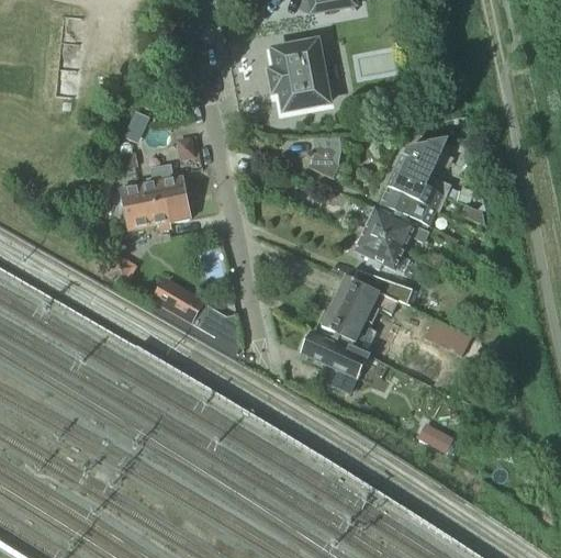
[(310,0),(312,12),(357,6),(356,0),(310,0)]
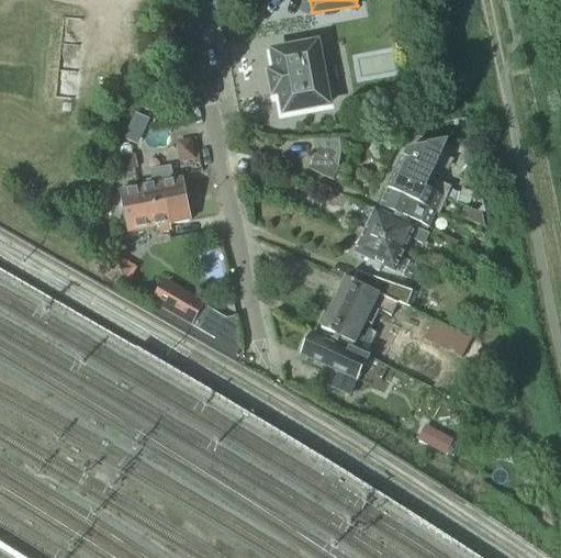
[(400,0),(402,10),(422,7),(419,0),(400,0)]
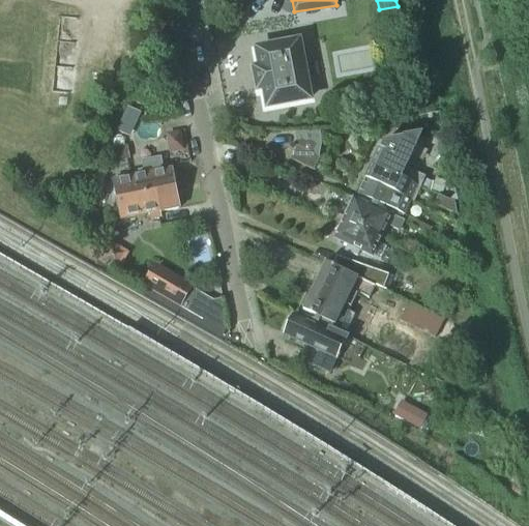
[(311,96),(299,39),(258,48),(262,65),(256,66),(260,87),(265,86),(269,104),(311,96)]
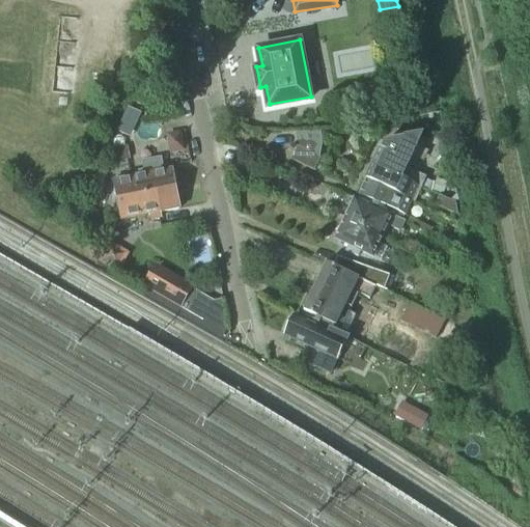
[(297,129),(298,144),(291,157),(314,167),(321,155),(323,142),(322,128),(297,129)]
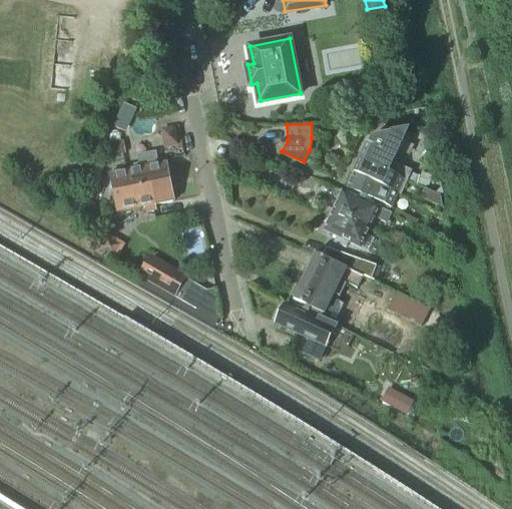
[(368,142),(361,157),(362,157),(407,178),(417,182),(427,186),(432,173),(422,169),(420,174),(395,163),(395,164),(391,162),(394,157),(403,137),(393,130),(372,135),(369,142),(368,142)]
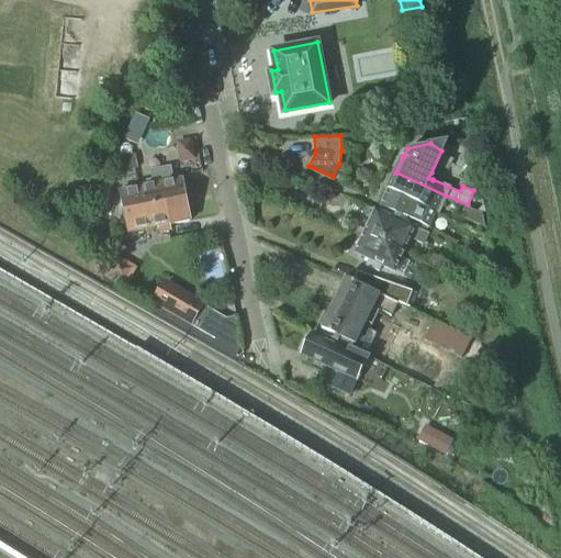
[(136,151),(122,154),(120,154),(122,169),(138,166),(136,151)]
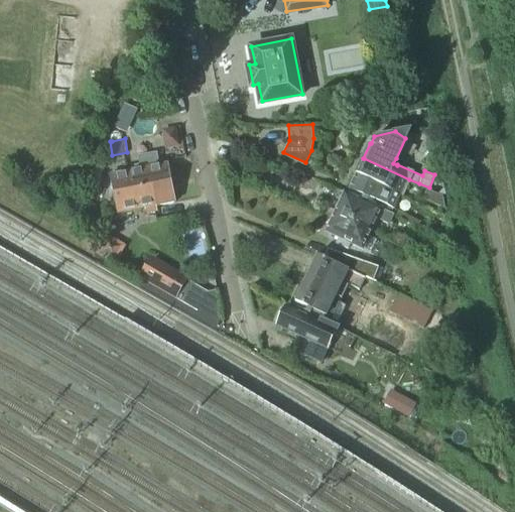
[(135,168),(133,168),(137,187),(153,184),(156,204),(175,201),(168,162),(159,163),(157,151),(139,155),(141,162),(134,163),(135,168)]
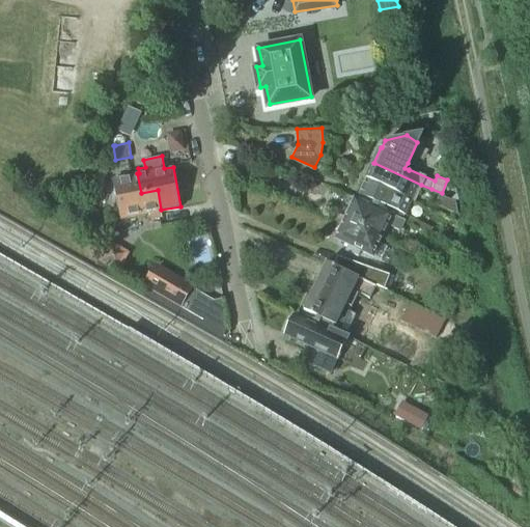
[(373,163),(367,177),(403,194),(410,197),(414,199),(421,185),(374,163),(373,163)]
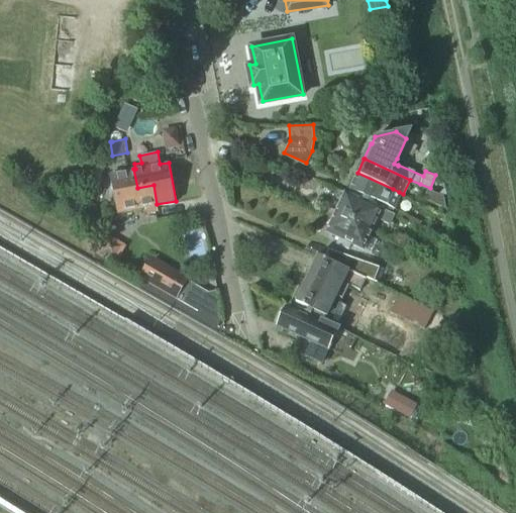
[(137,188),(133,169),(112,174),(114,185),(109,186),(111,196),(116,195),(119,212),(148,206),(148,209),(156,208),(155,205),(157,204),(153,185),(137,188)]
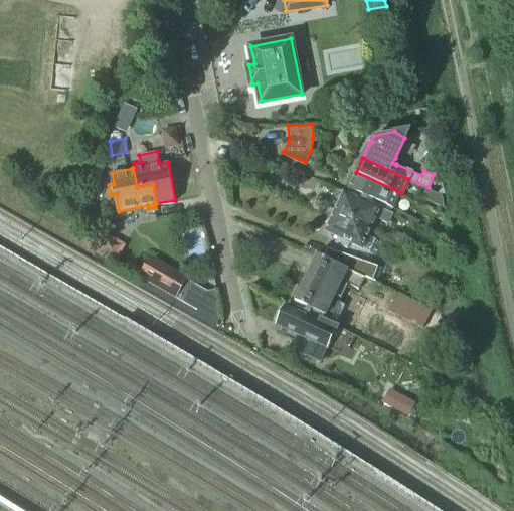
[(348,191),(348,193),(354,195),(354,194),(385,209),(387,204),(390,205),(397,191),(391,188),(356,172),(349,186),(351,187),(348,191)]
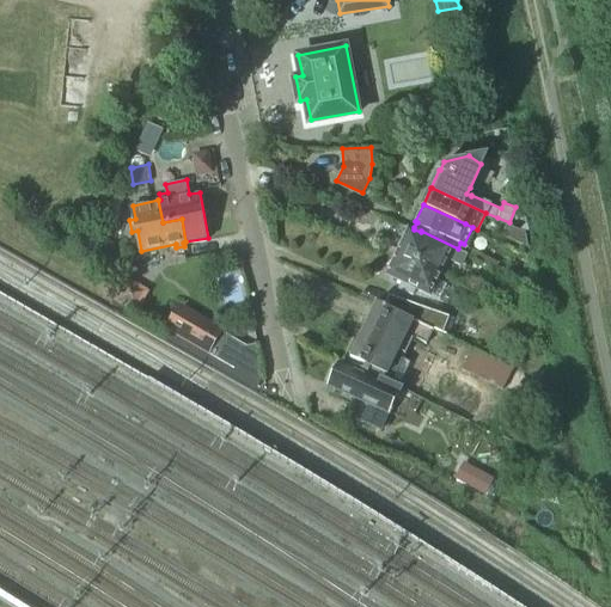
[(507,222),(502,233),(527,244),(525,232),(525,231),(524,230),(507,222)]
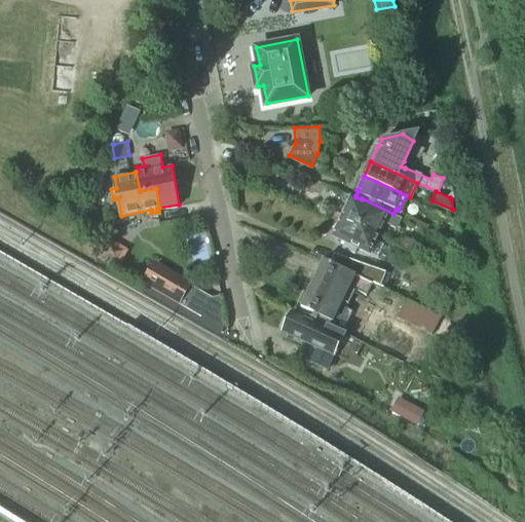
[(346,204),(343,210),(345,214),(344,216),(363,224),(363,225),(379,233),(384,222),(398,227),(402,218),(394,214),(362,198),(362,199),(355,197),(353,196),(349,202),(346,204)]
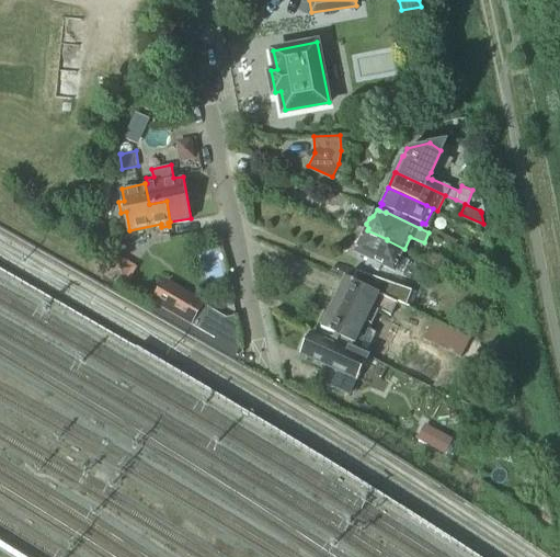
[(360,238),(356,245),(358,248),(357,250),(369,257),(366,262),(379,269),(381,262),(395,269),(404,249),(387,240),(387,239),(367,230),(364,236),(360,238)]
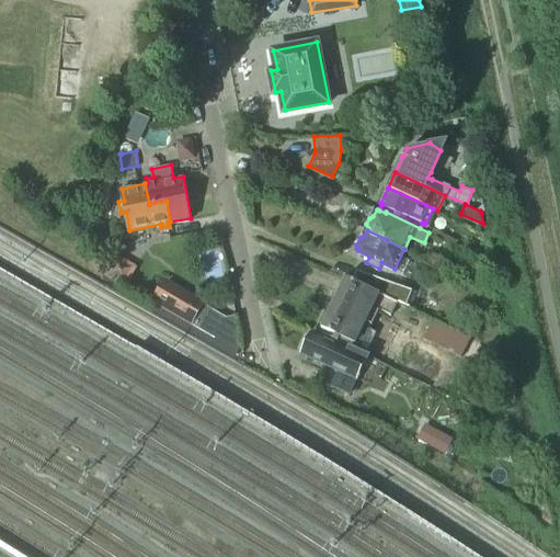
[(138,264),(116,252),(104,273),(126,285),(138,264)]
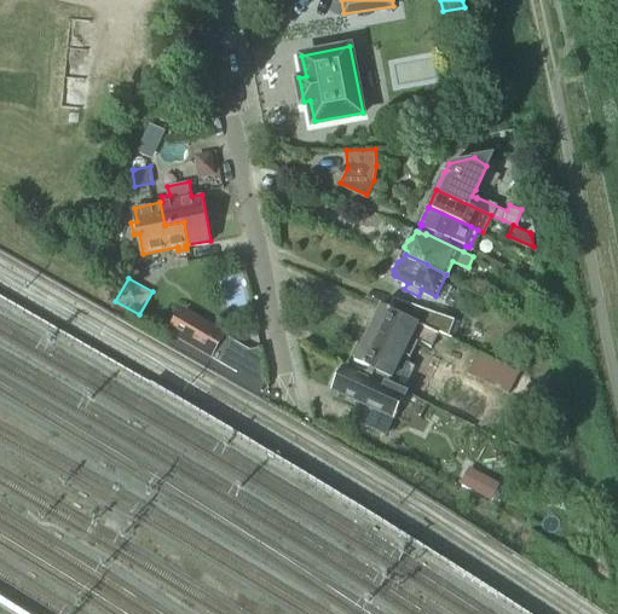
[(394,296),(388,307),(438,331),(449,336),(455,319),(394,296)]
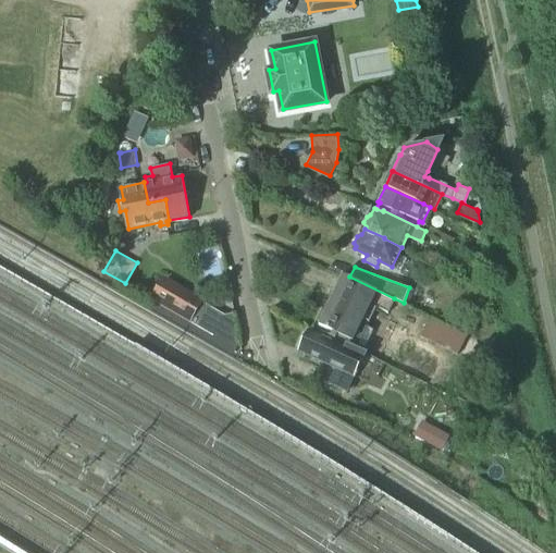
[(343,273),(331,299),(366,315),(371,304),(387,312),(394,298),(349,277),(343,273)]
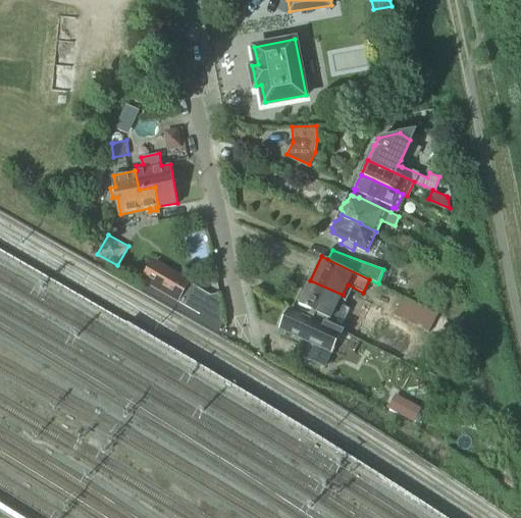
[(155,260),(144,279),(178,301),(190,280),(155,260)]
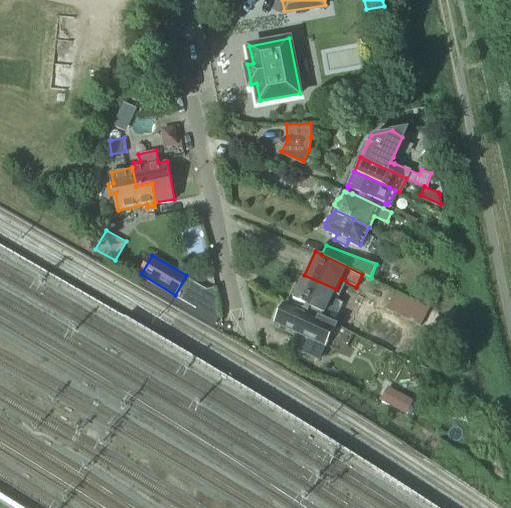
[(304,275),(293,297),(307,304),(305,308),(316,313),(323,316),(333,321),(335,317),(343,301),(332,296),(336,289),(304,275)]
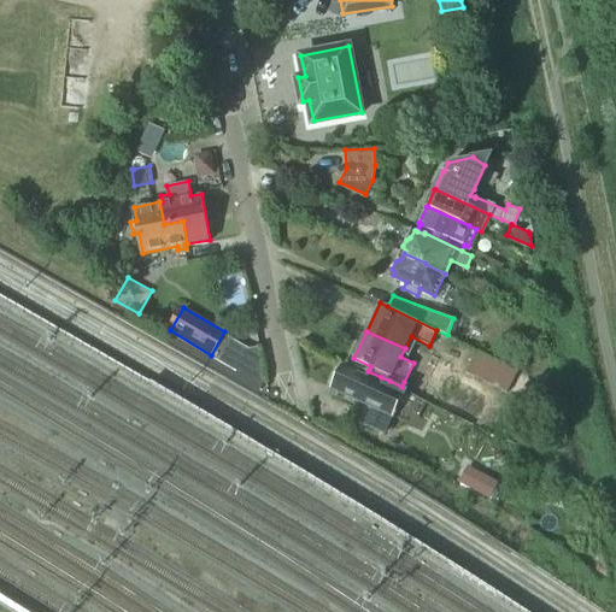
[(512,389),(523,368),(477,346),(468,368),(512,389)]
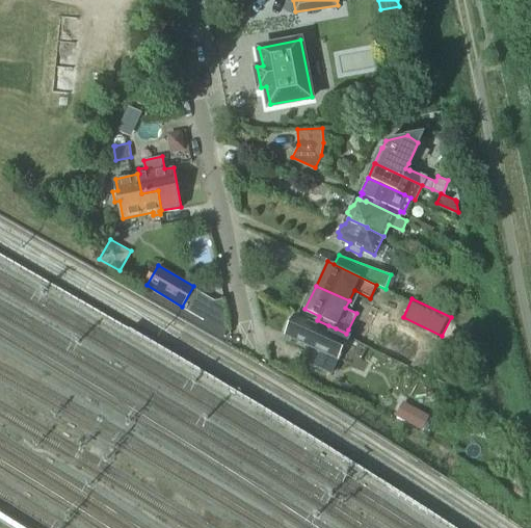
[(290,318),(286,326),(289,327),(287,333),(322,349),(316,364),(330,371),(332,371),(333,370),(339,357),(349,335),(346,334),(336,328),(328,325),(327,330),(295,315),(293,319),(290,318)]
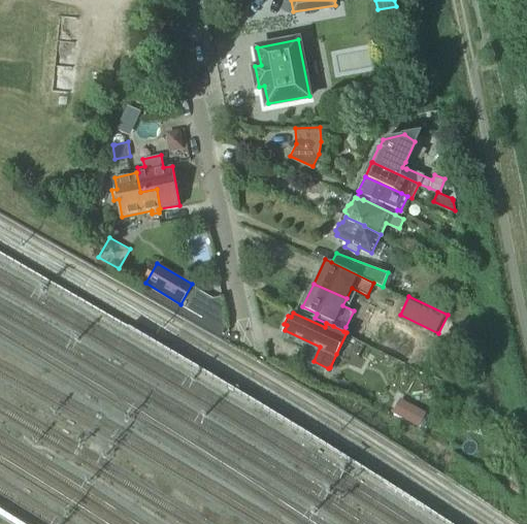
[(359,364),(371,344),(351,331),(338,352),(359,364)]
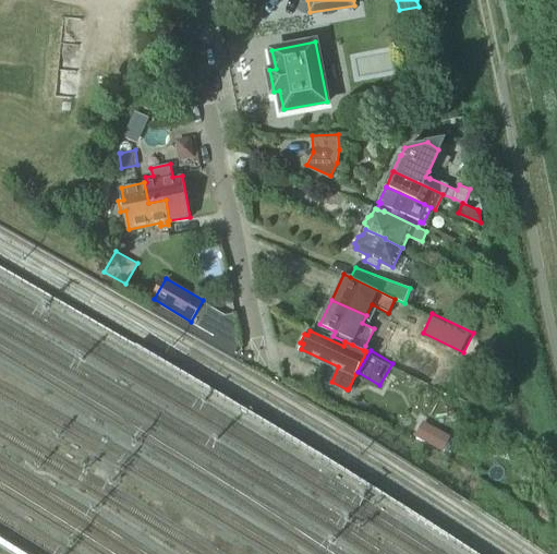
[(449,435),(438,429),(431,442),(443,448),(449,435)]
